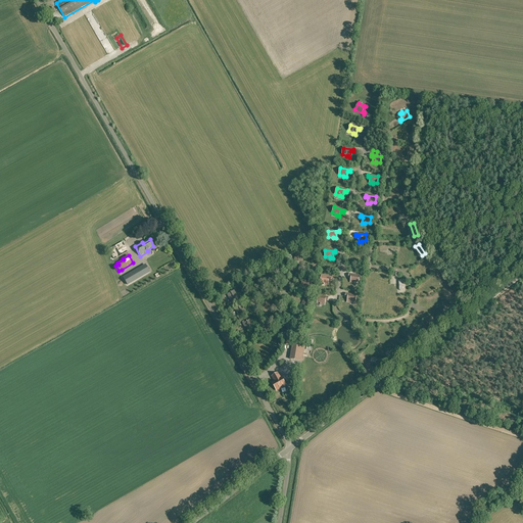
[(429,257),(426,260),(433,269),(436,267),(429,257)]
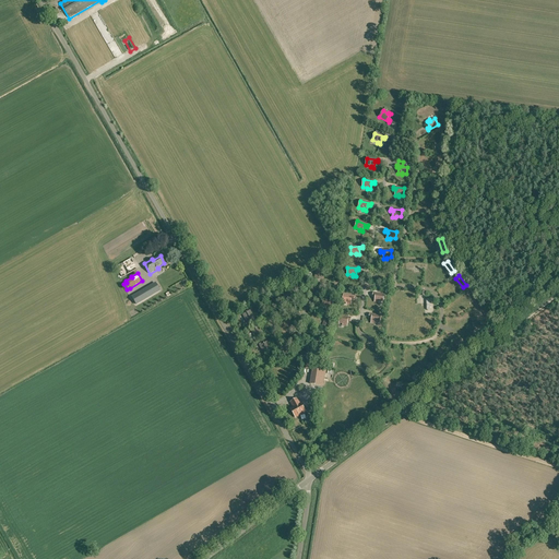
[(299,282),(298,280),(295,281),(299,288),(301,287),(302,288),(306,286),(302,280),(299,282)]
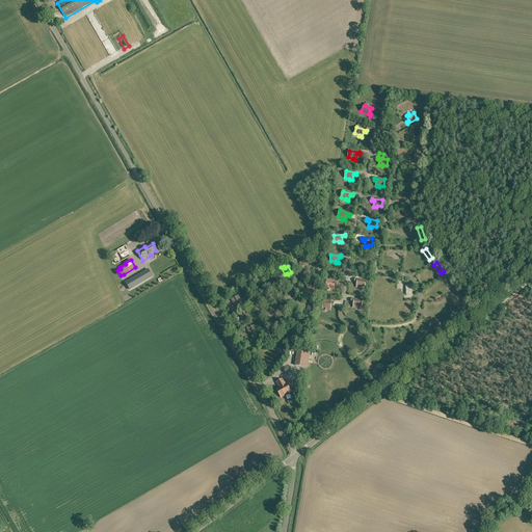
[(149,270),(148,269),(125,283),(129,291),(153,277),(149,270)]
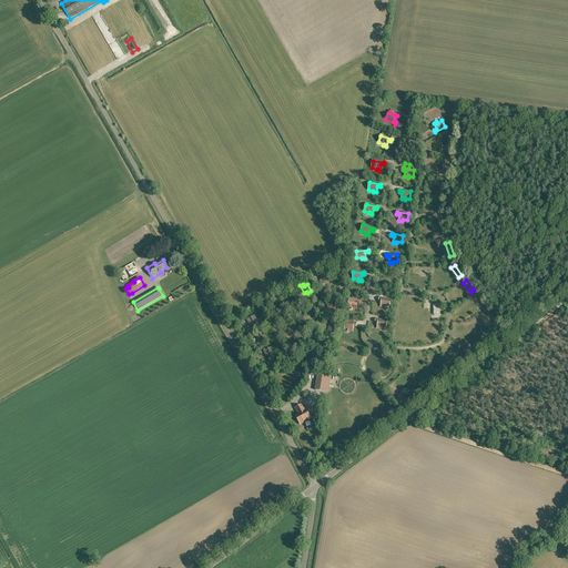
[(290,294),(288,292),(285,293),(288,301),(291,300),(292,301),(295,300),(292,293),(290,294)]
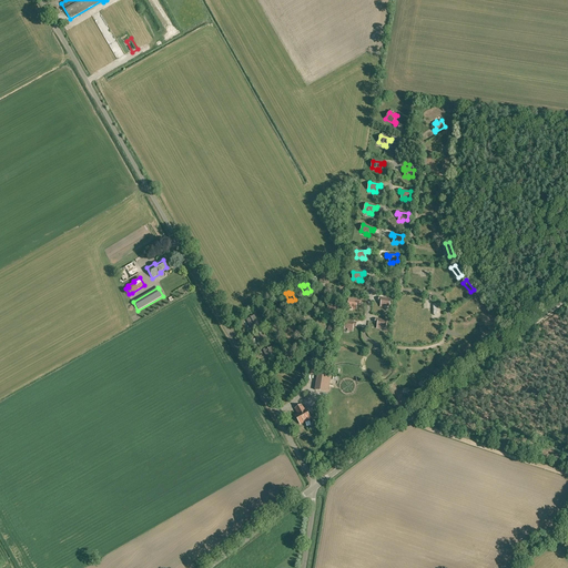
[(478,295),(475,297),(482,307),(486,305),(478,295)]
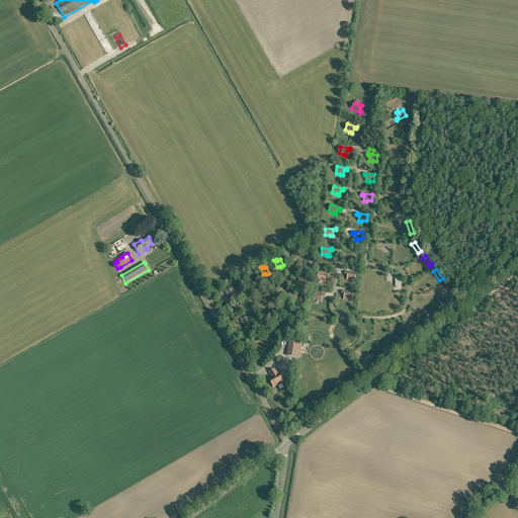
[(355,279),(356,273),(346,271),(346,273),(348,274),(347,280),(350,280),(350,279),(355,279)]
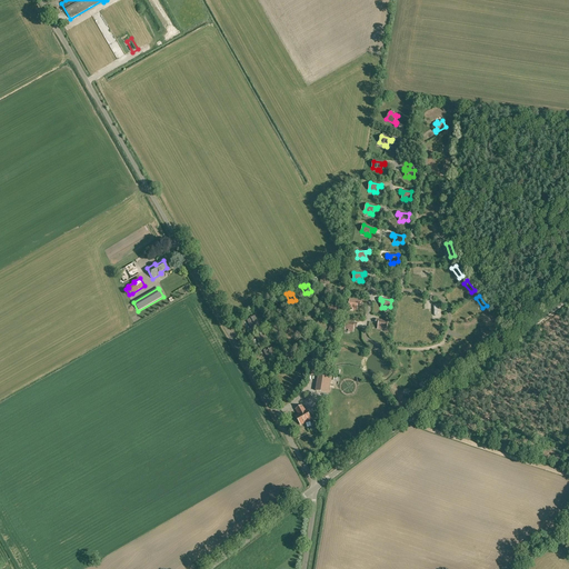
[(360,305),(361,302),(350,300),(349,307),(353,308),(353,310),(357,310),(358,303),(360,305)]
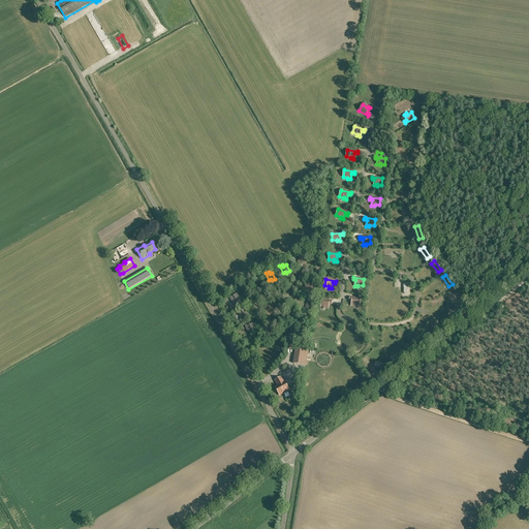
[(456,289),(453,291),(459,302),(462,300),(456,289)]
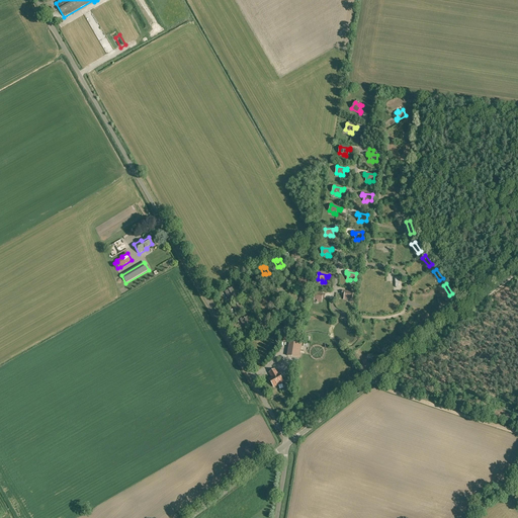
[(229,298),(236,294),(232,288),(225,291),(229,298)]
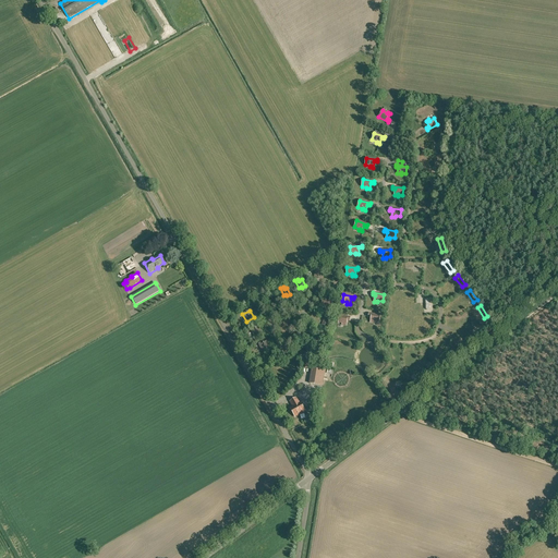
[(379,323),(380,315),(370,314),(368,316),(372,316),(371,323),(374,323),(374,322),(379,323)]
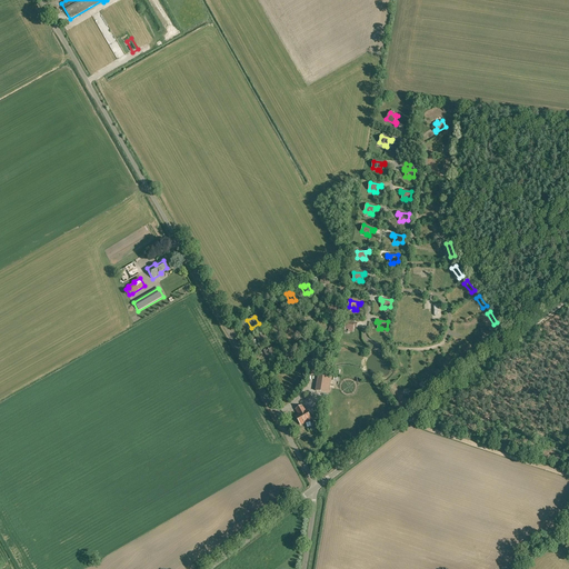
[(357,326),(358,323),(346,321),(345,329),(350,330),(350,331),(353,331),(355,326),(357,326)]
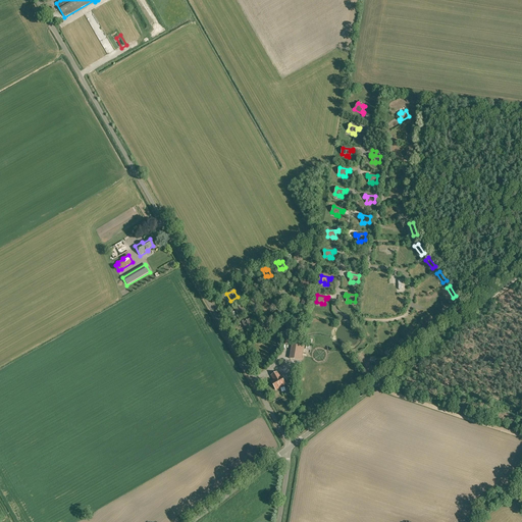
[(239,315),(246,312),(242,305),(235,308),(239,315)]
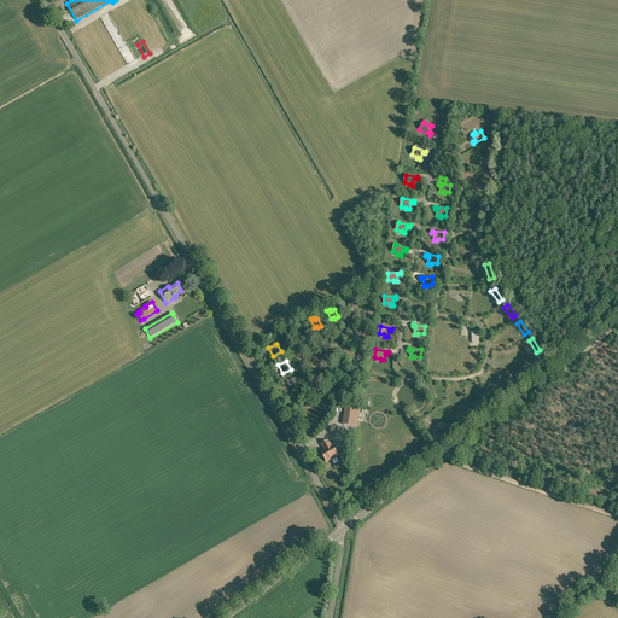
[(526,368),(529,372),(538,365),(535,361),(526,368)]
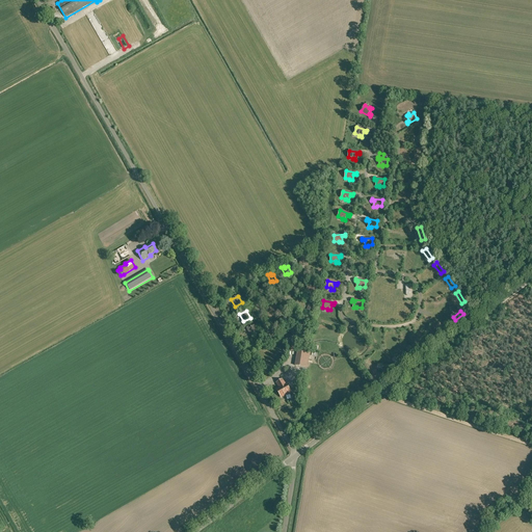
[(449,325),(447,322),(439,328),(441,331),(449,325)]
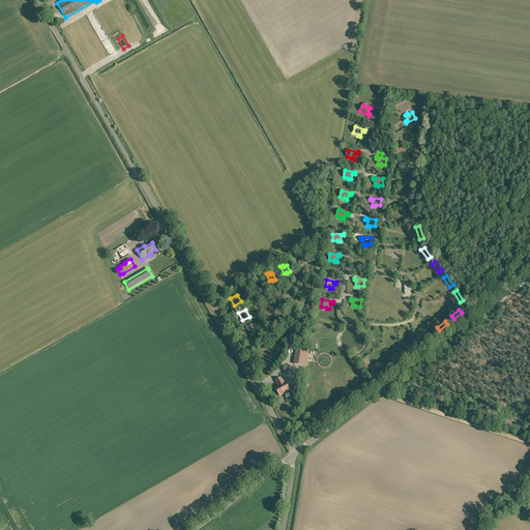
[(257,331),(253,324),(249,326),(248,324),(246,326),(247,327),(246,328),(251,335),(257,331)]
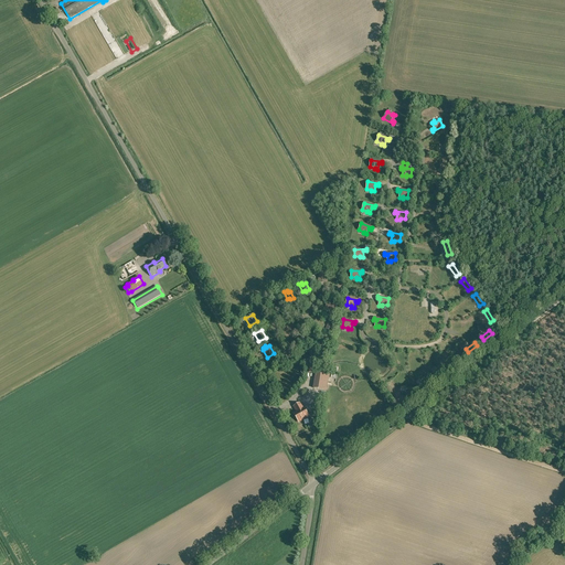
[(458,354),(449,361),(452,364),(461,358),(458,354)]
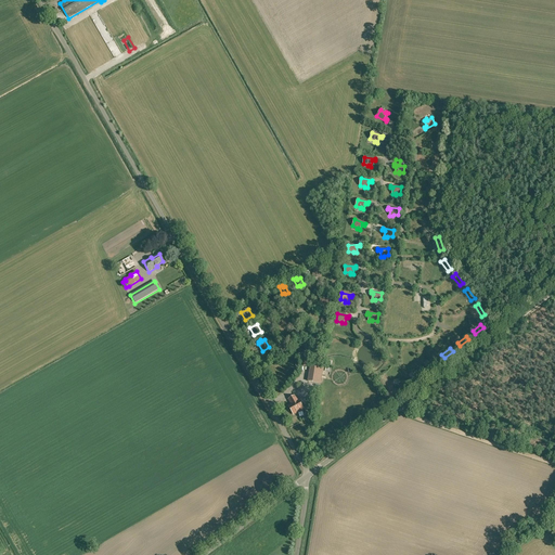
[(434,359),(426,365),(429,370),(438,363),(434,359)]
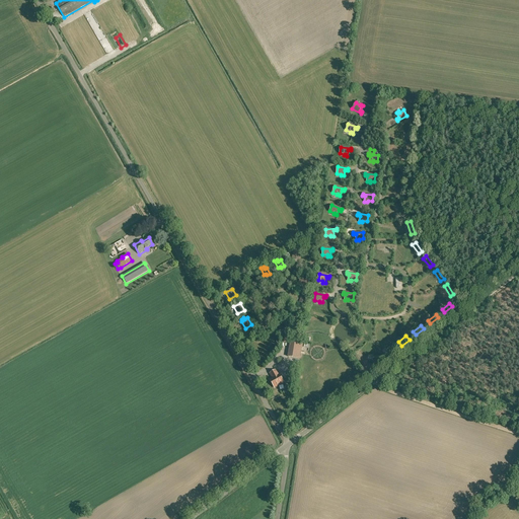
[(300,359),(303,342),(290,340),(288,357),(300,359)]
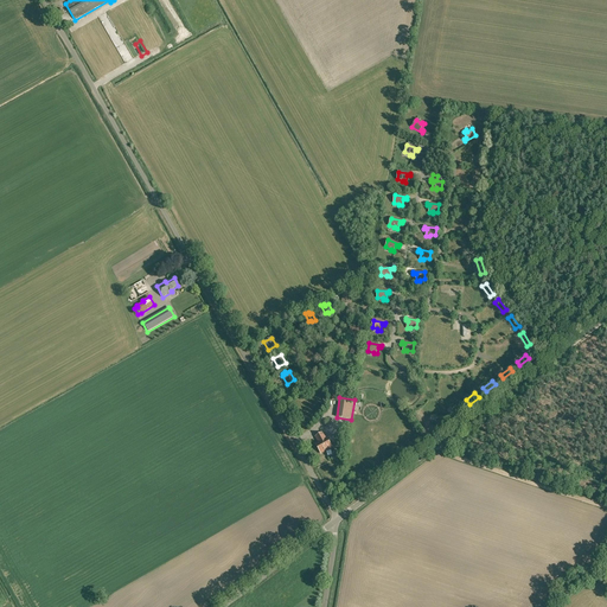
[(458,406),(448,413),(451,416),(460,409),(458,406)]
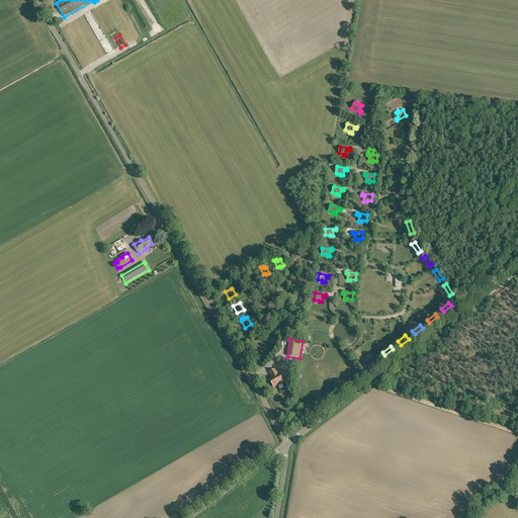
[(278,374),(275,369),(269,372),(272,377),(269,378),(274,386),(283,381),(279,373),(278,374)]
